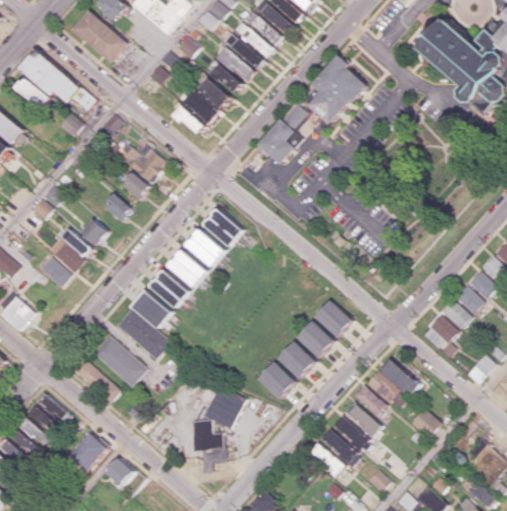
[(506,0),(506,54),(503,51),(495,51),(491,56),(486,51),(489,47),(481,40),(486,34),(491,29),(489,27),(494,22),(498,26),(506,16),(506,0),(503,0),(503,1),(502,0),(506,0)]
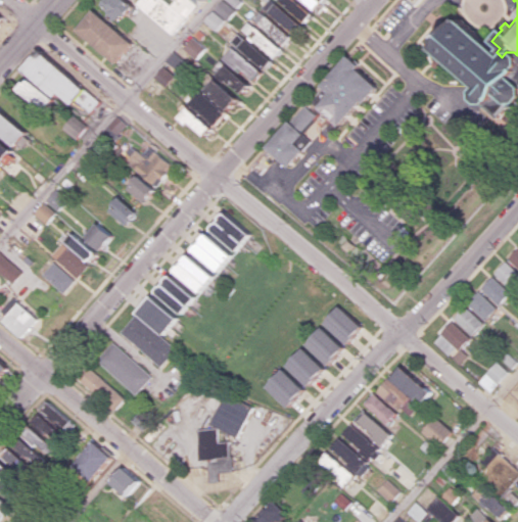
[(73,30),(90,9),(110,27),(93,47),(73,30)]
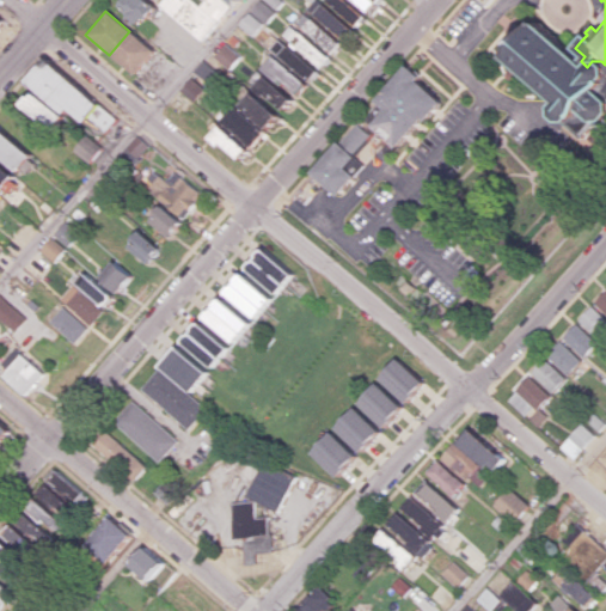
[(506,56),(518,43),(524,36),(536,23),(581,61),(587,67),(592,61),(601,61),(605,65),(605,121),(595,121),(582,138),(562,121),(554,115),(554,107),(558,102),(506,56)]
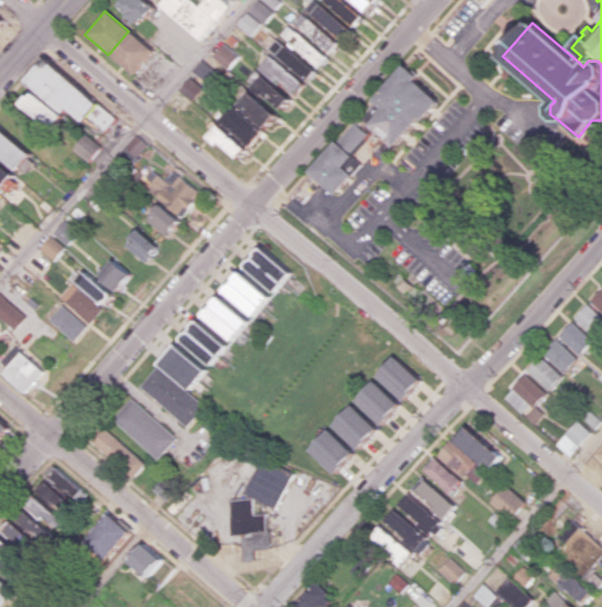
[(108,55),(128,31),(151,51),(131,75),(108,55)]
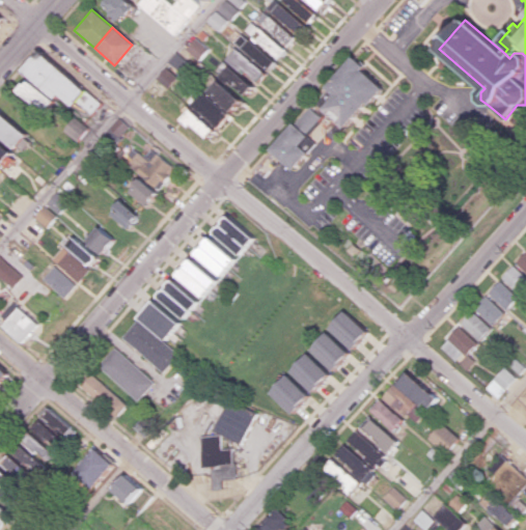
[(21,71),(33,55),(34,53),(37,52),(40,52),(43,54),(44,57),(98,104),(88,115),(74,102),(71,106),(57,94),(53,99),(21,71)]
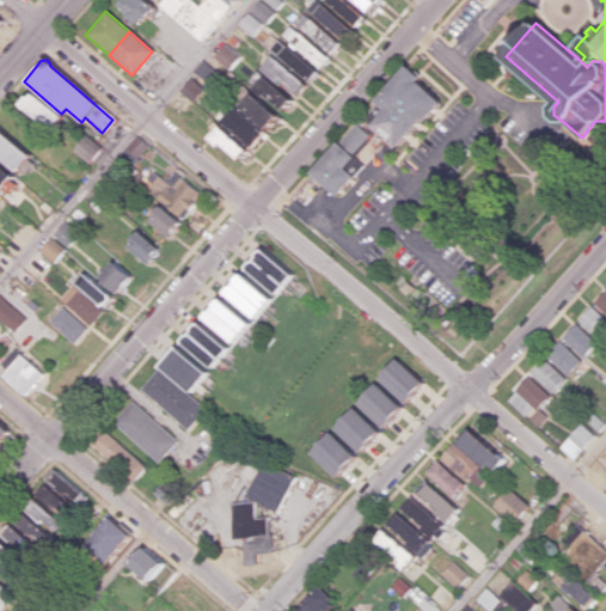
[(373,102),(405,66),(412,73),(418,77),(415,81),(439,103),(433,109),(428,114),(422,121),(420,118),(415,123),(411,127),(405,134),(401,139),(393,147),(369,126),(383,110),(373,102)]
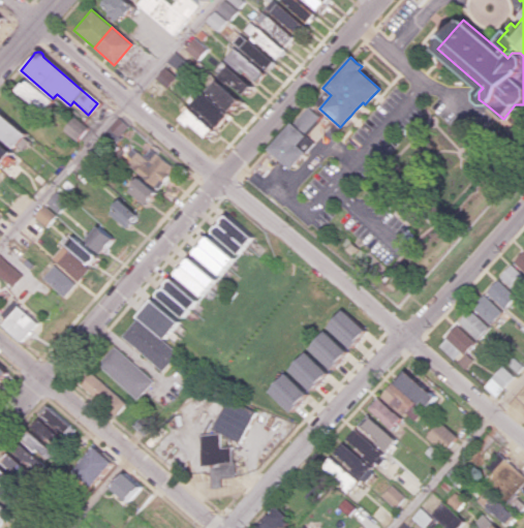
[(433,67),(433,63),(435,61),(439,61),(441,63),(441,67),(439,69),(436,69),(433,67)]
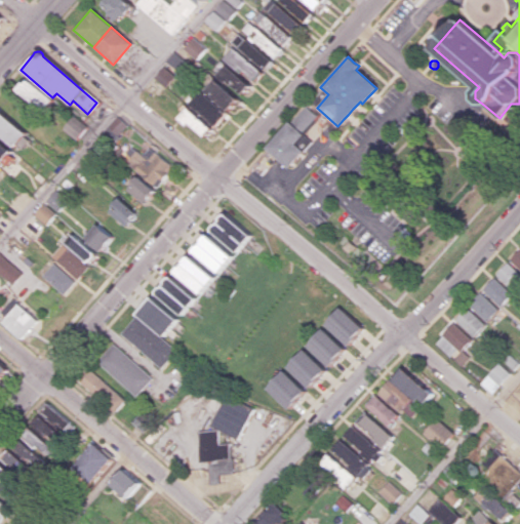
[(265,149),(303,107),(314,116),(300,132),(310,142),(302,151),(304,153),(288,169),(265,149)]
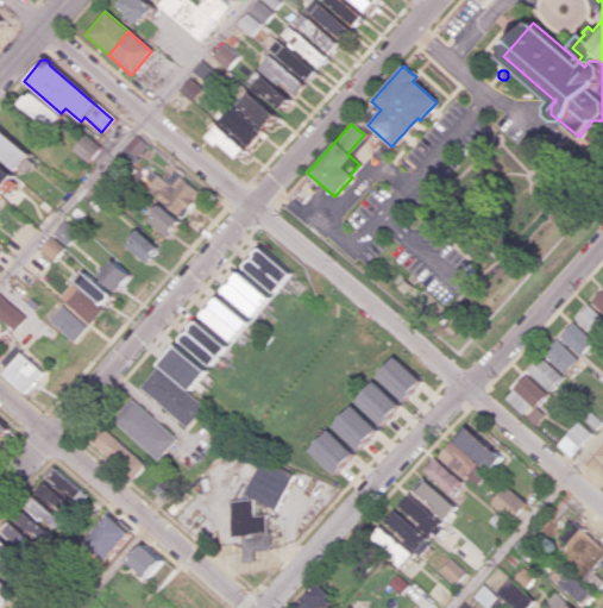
[(274,294),(242,267),(247,258),(250,261),(255,256),(253,254),(258,248),(290,274),(274,294)]
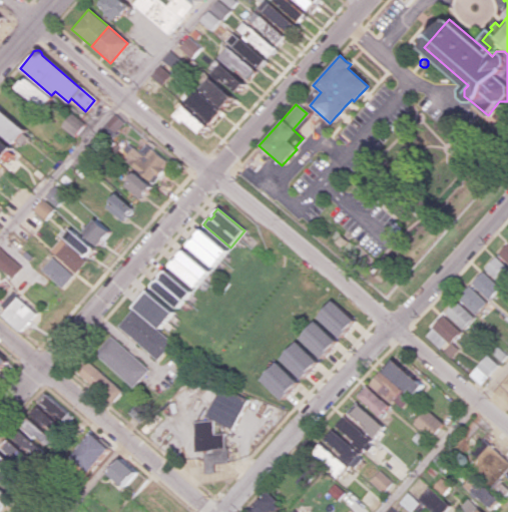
[(213,268),(186,244),(191,238),(193,240),(197,235),(196,234),(200,228),(227,251),(213,268)]
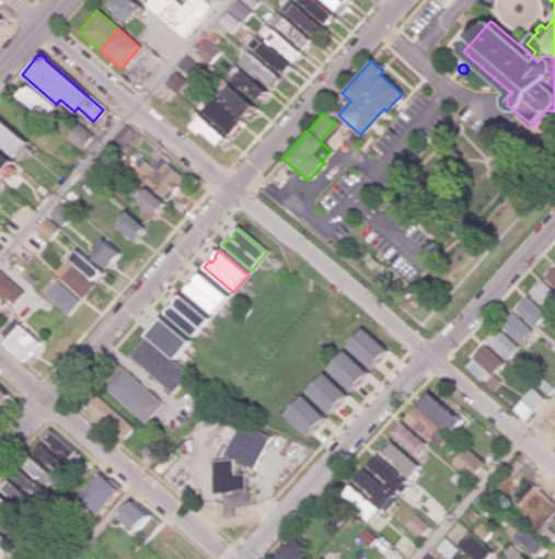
[(554,290),(540,277),(552,264),(554,266),(554,290)]
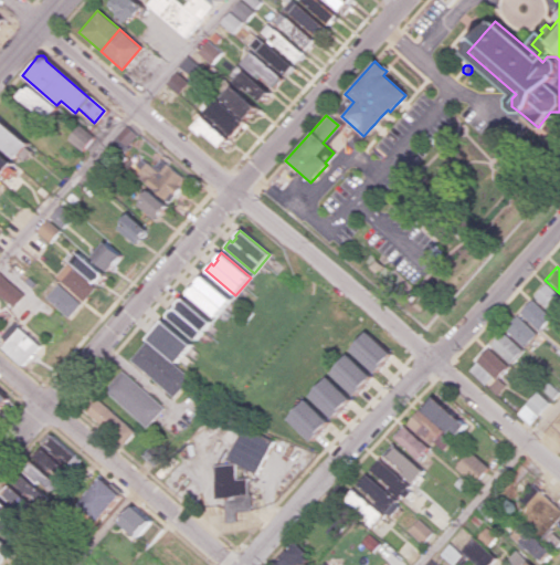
[(214,317),(185,292),(191,285),(193,286),(197,282),(196,280),(200,274),(230,300),(214,317)]
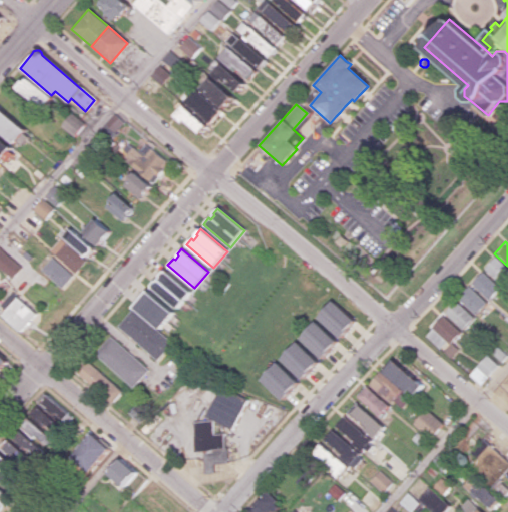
[(481,270),(492,258),(507,272),(507,278),(500,286),(481,270)]
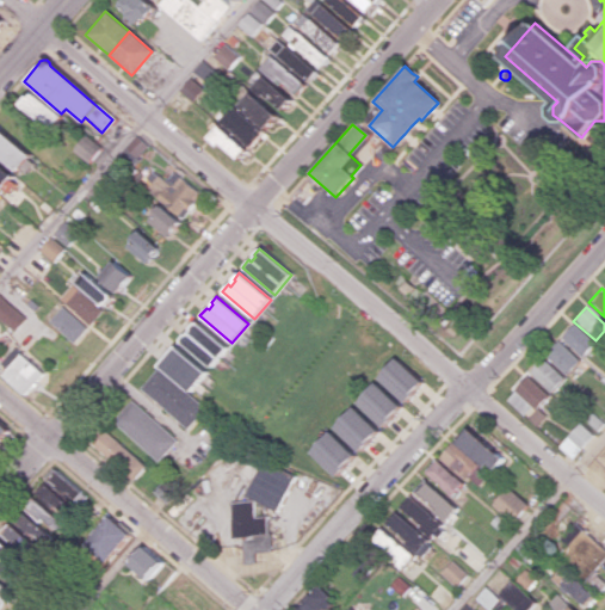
[(209,367),(178,340),(184,332),(186,334),(191,328),(189,327),(195,321),(226,347),(209,367)]
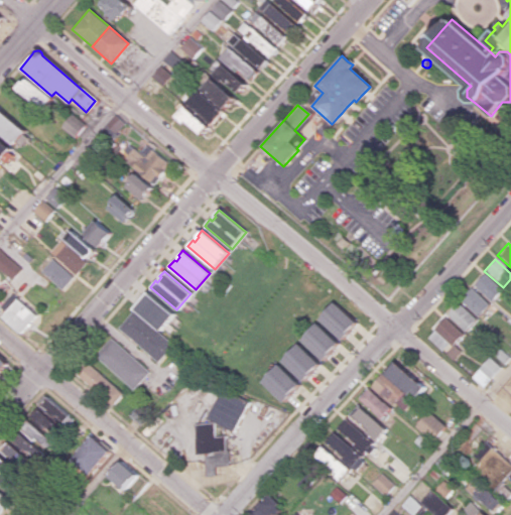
[(471,285),(482,273),(501,290),(490,302),(471,285)]
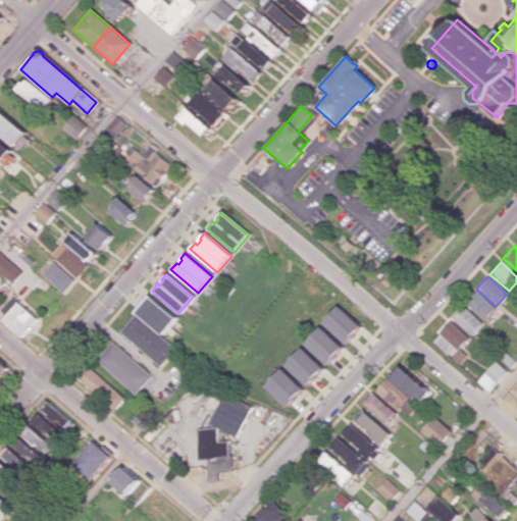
[(463,303),(474,291),(494,308),(482,320),(463,303)]
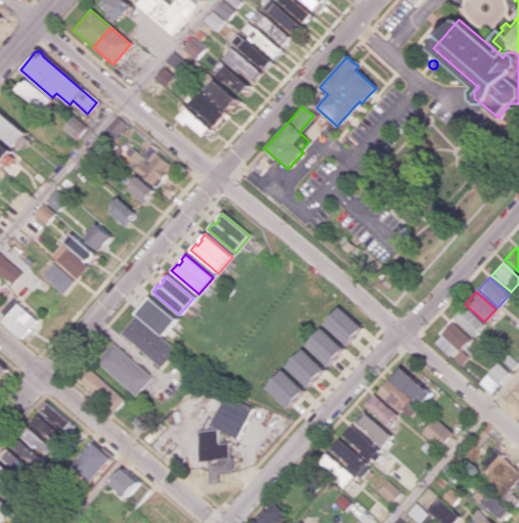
[(160,335),(135,313),(148,298),(174,319),(160,335)]
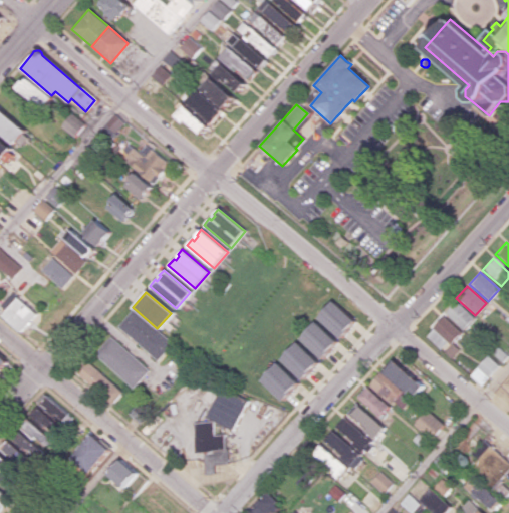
[(337,337),(313,318),(327,301),(351,321),(337,337)]
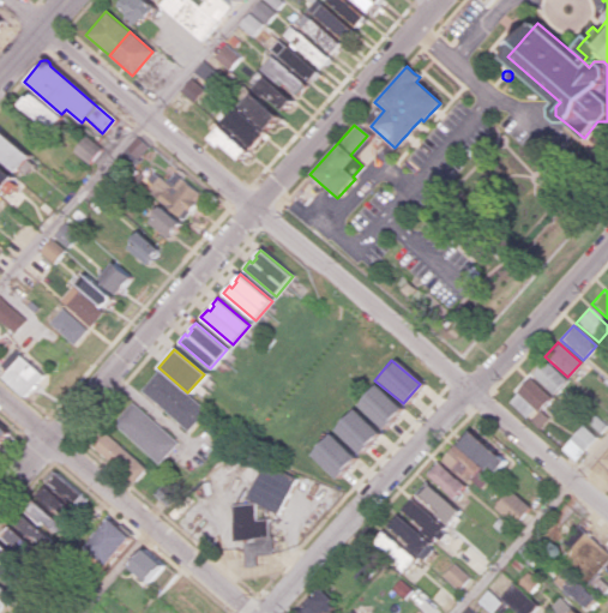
[(529,374),(542,360),(565,380),(552,395),(529,374)]
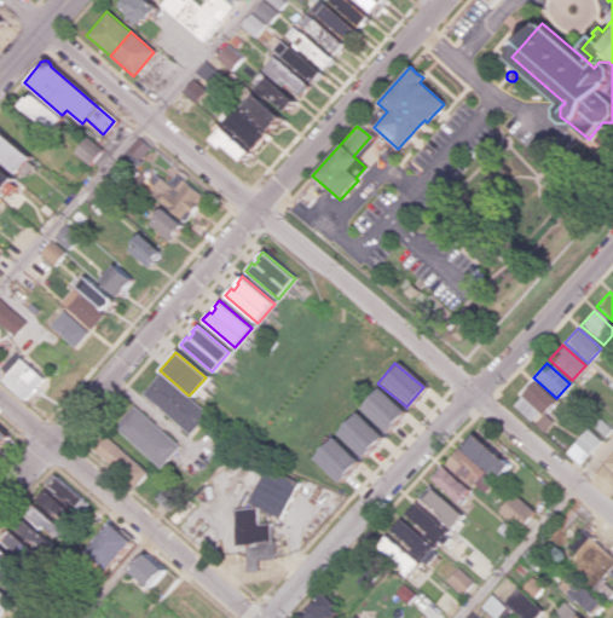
[(136,394),(154,374),(201,415),(184,435),(136,394)]
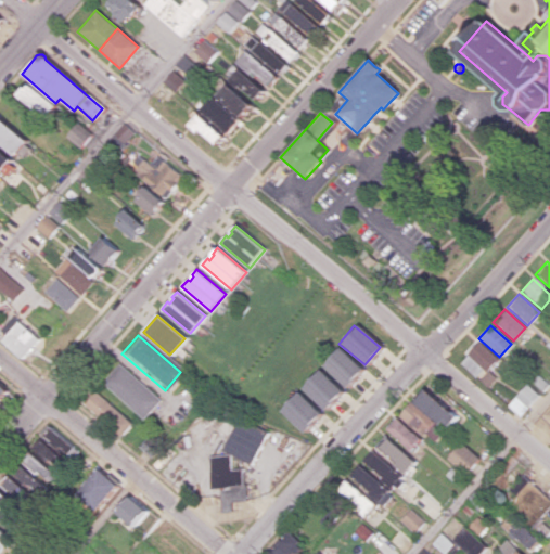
[(457,363),(475,342),(497,359),(485,373),(481,369),(473,377),(457,363)]
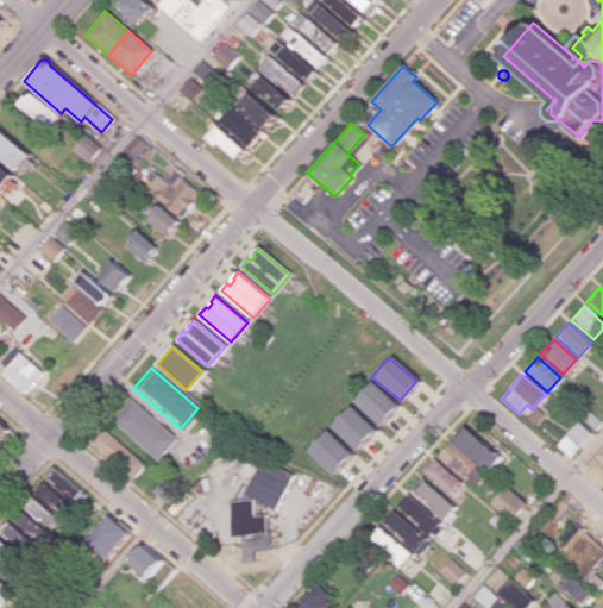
[(378,425),(350,402),(366,382),(395,406),(378,425)]
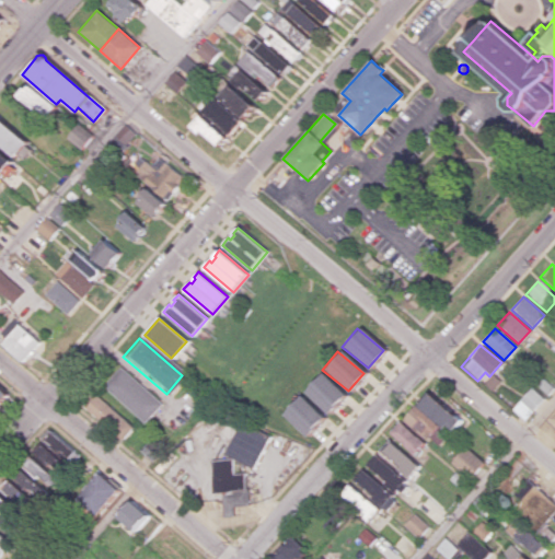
[(97,386),(114,368),(157,405),(140,423),(97,386)]
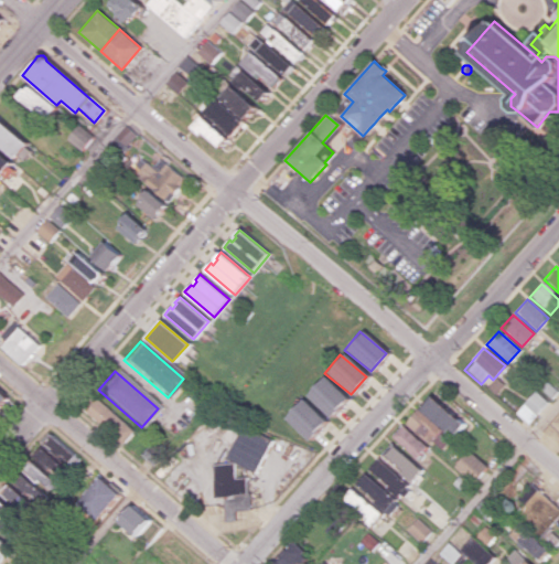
[(331,416),(305,395),(320,376),(346,398),(331,416)]
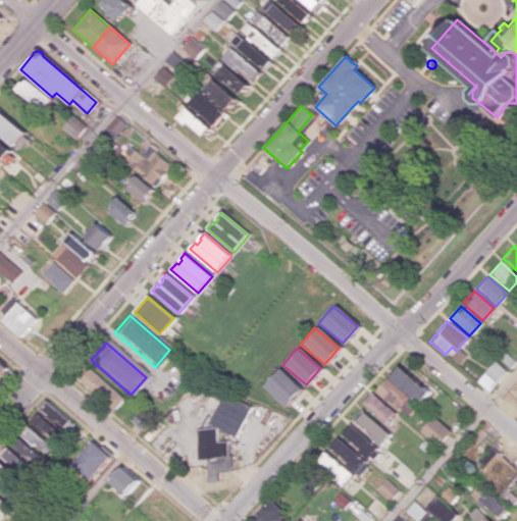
[(496,359),(502,353),(513,363),(507,369),(496,359)]
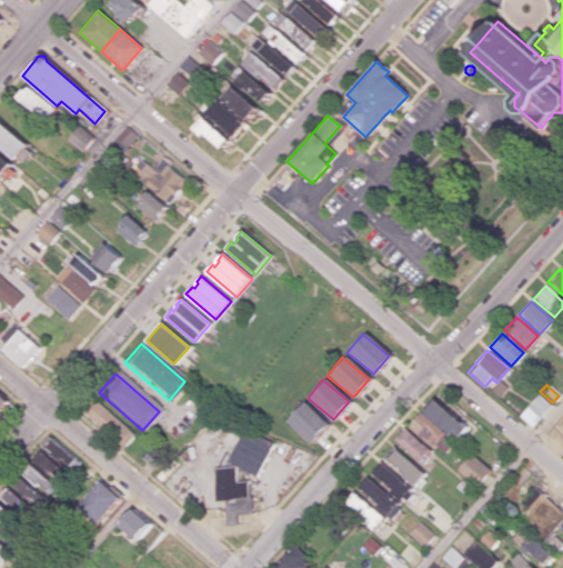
[(525,407),(536,395),(550,407),(538,419),(525,407)]
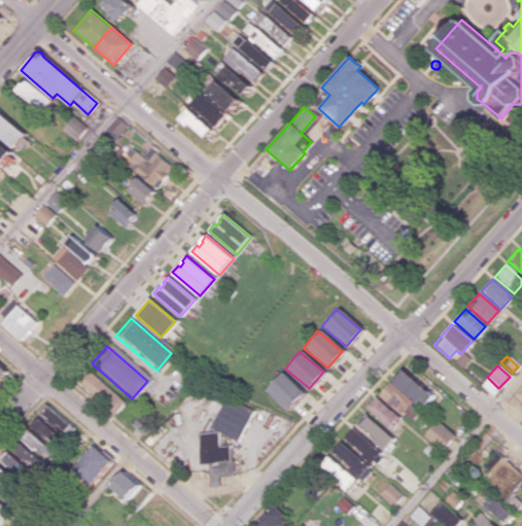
[(72,382),(82,370),(122,402),(110,415),(72,382)]
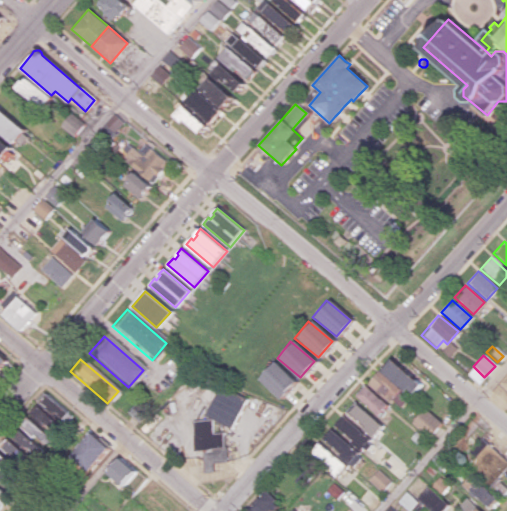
[(281,398),(257,379),(271,362),(295,382),(281,398)]
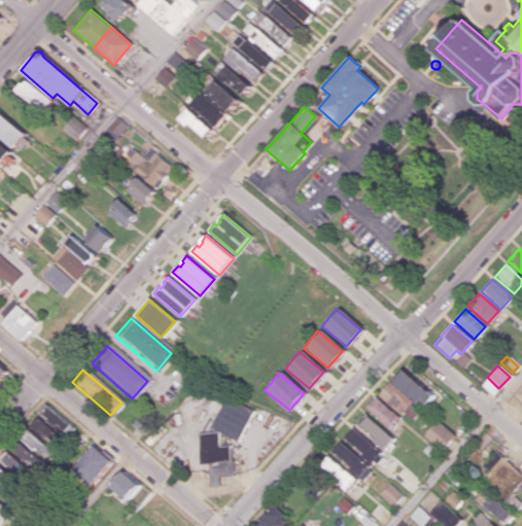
[(207,427),(221,396),(251,411),(237,441),(207,427)]
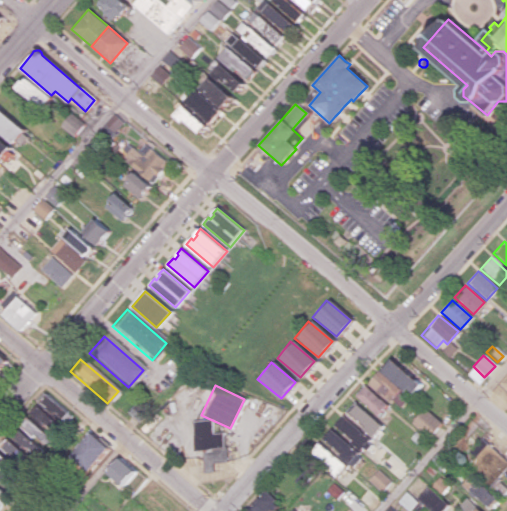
[(189,421),(209,419),(210,434),(220,433),(221,447),(225,447),(226,461),(211,462),(212,470),(202,471),(200,450),(192,451),(189,421)]
